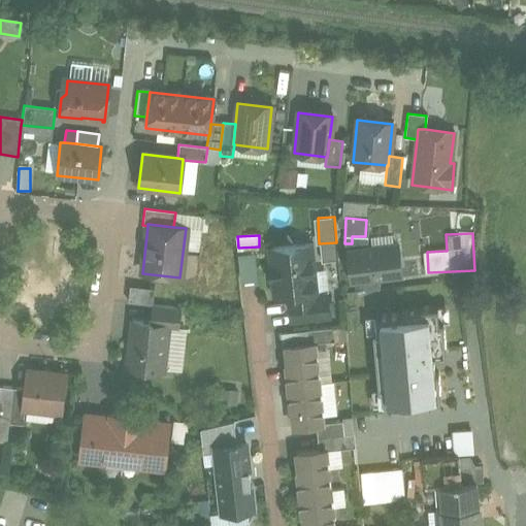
[(310,244),(269,249),(271,265),(269,265),(270,278),(272,278),(274,295),(289,293),(289,298),(316,295),(310,244)]
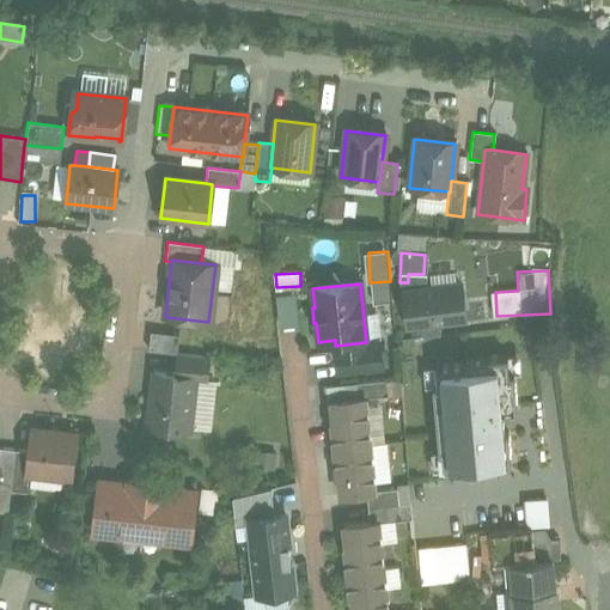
[(461,285),(403,291),(408,324),(419,323),(438,321),(464,317),(461,285)]
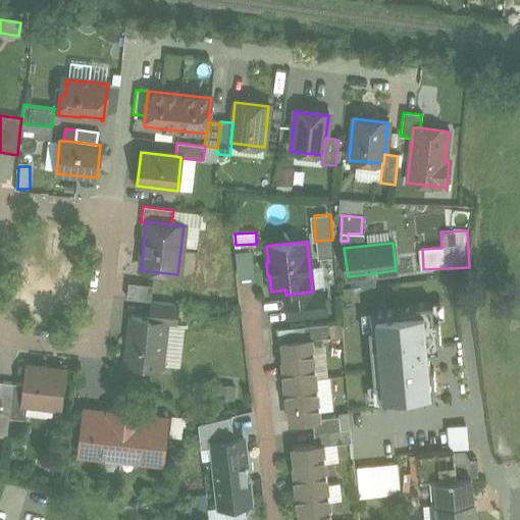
[(373,273),(357,275),(359,288),(374,286),(373,273)]
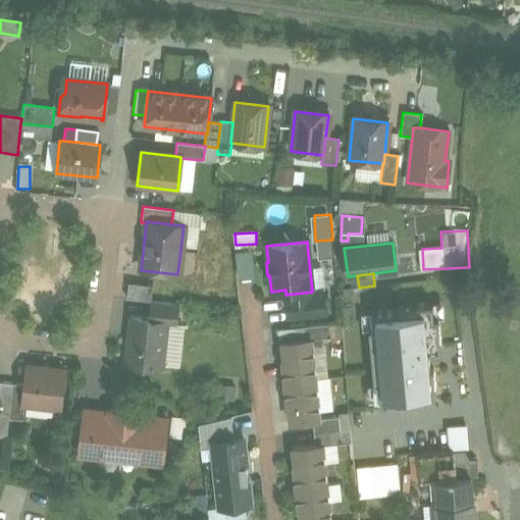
[(131,283),(130,300),(153,301),(153,284),(131,283)]
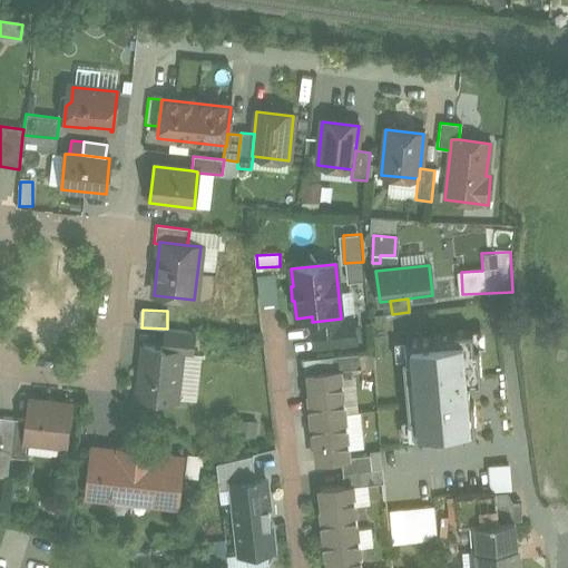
[(341,319),(312,322),(314,345),(354,341),(352,317),(341,319)]
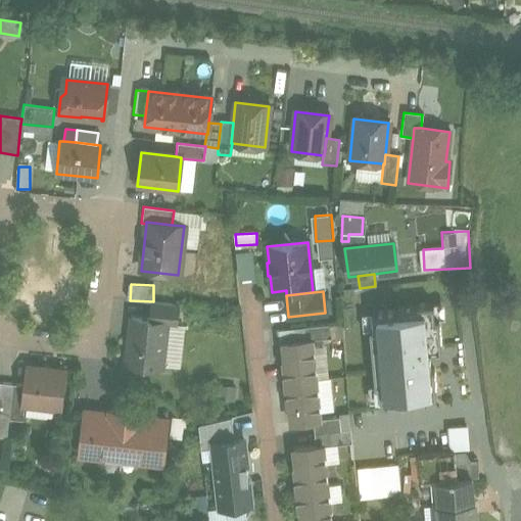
[(179,305),(150,302),(148,321),(166,323),(166,324),(177,325),(179,305)]
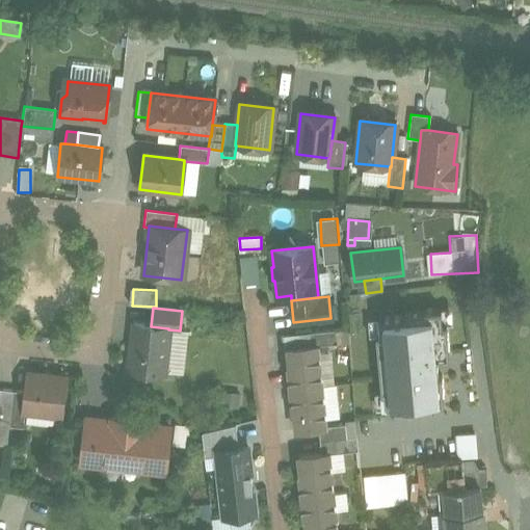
[(382,343),(378,343),(382,397),(387,397),(388,413),(444,407),(441,382),(438,382),(435,363),(447,362),(445,333),(440,333),(439,317),(406,320),(406,324),(381,326),(382,343)]
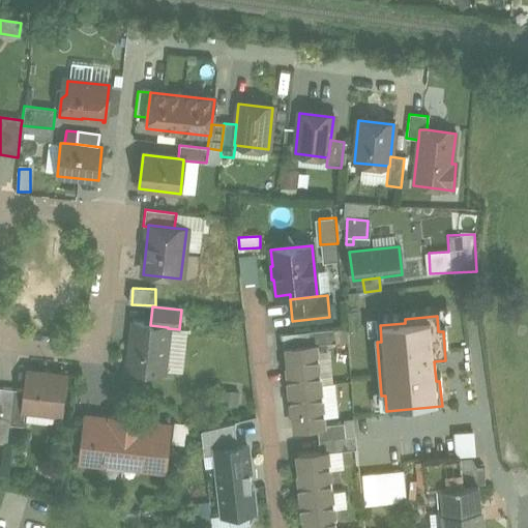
[(150,325),(133,323),(127,369),(163,373),(168,328),(168,327),(150,325)]
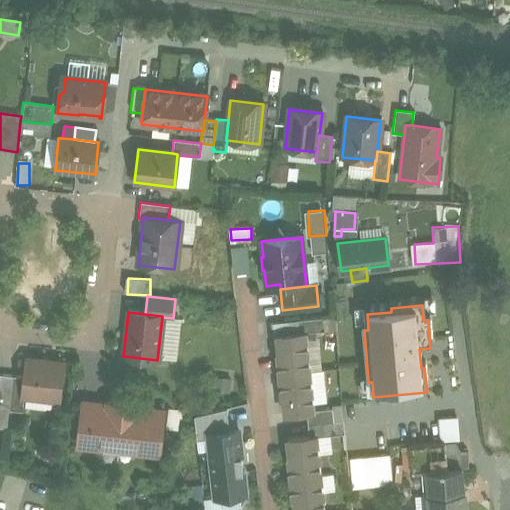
[(322,318),(296,320),(298,332),(305,332),(305,333),(324,331),(322,318)]
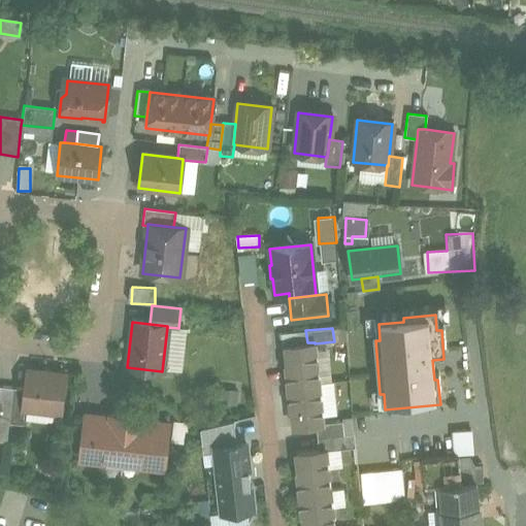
[(307,342),(285,346),(287,365),(286,366),(288,386),(319,383),(315,343),(315,342),(307,342)]
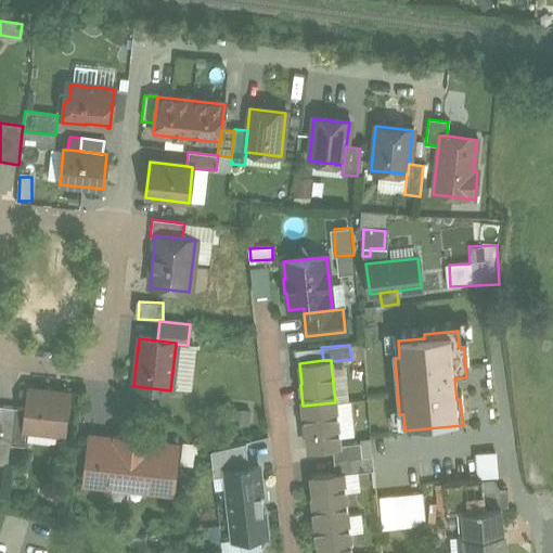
[(43,391),(28,390),(26,410),(24,429),(26,429),(63,434),(67,395),(54,394),(53,391),(44,390),(43,391)]
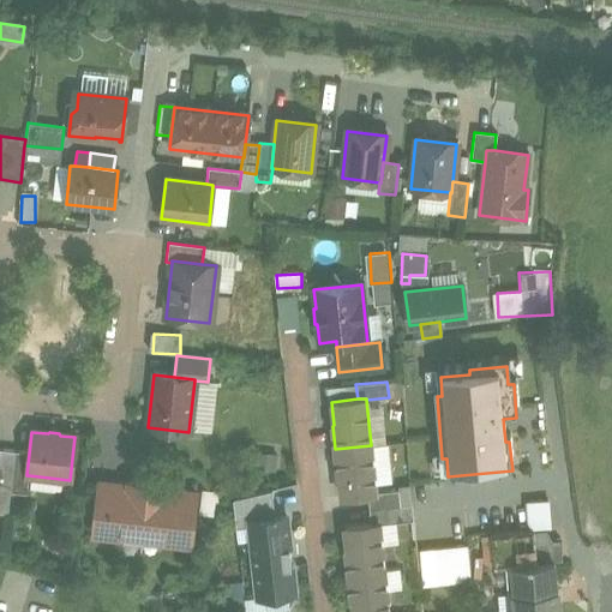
[(371,445),(335,449),(337,473),(340,473),(342,497),(367,495),(376,493),(376,492),(371,445)]
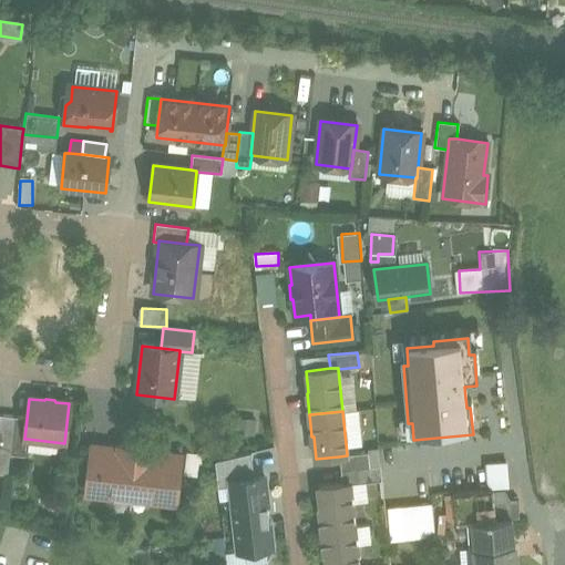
[(14,417),(0,415),(0,448),(10,450),(14,417)]
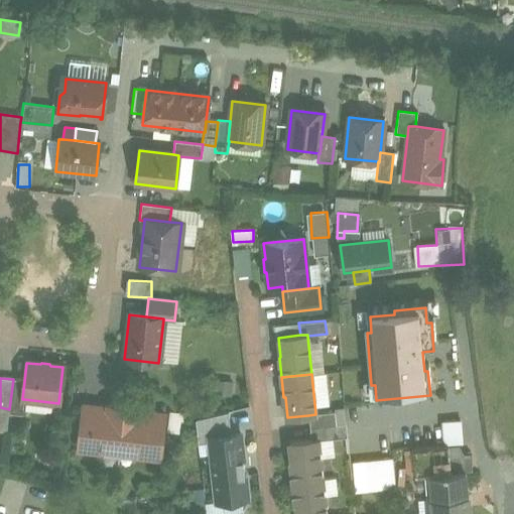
[(24,381),(13,379),(9,409),(9,413),(22,414),(24,399),(22,399),(24,381)]
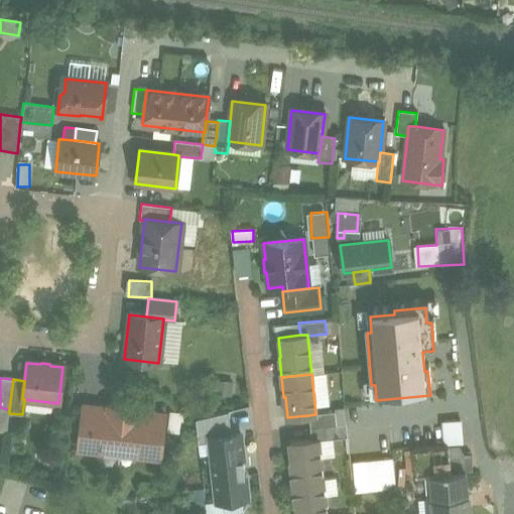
[(140,408),(108,405),(108,409),(83,406),(78,448),(160,458),(164,415),(140,412),(140,408)]
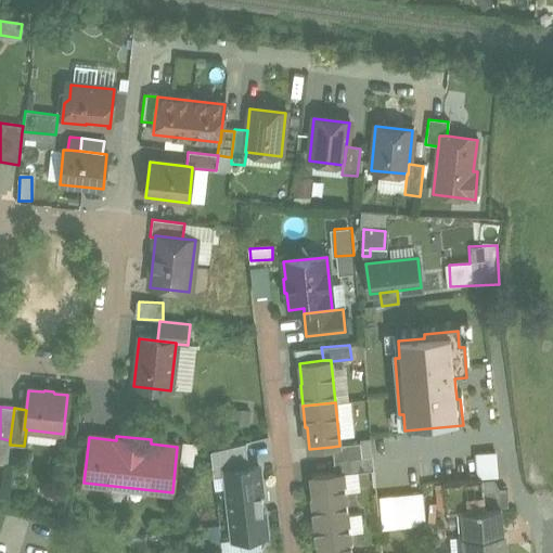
[(10,440),(0,438),(0,464),(7,465),(10,445),(10,440)]
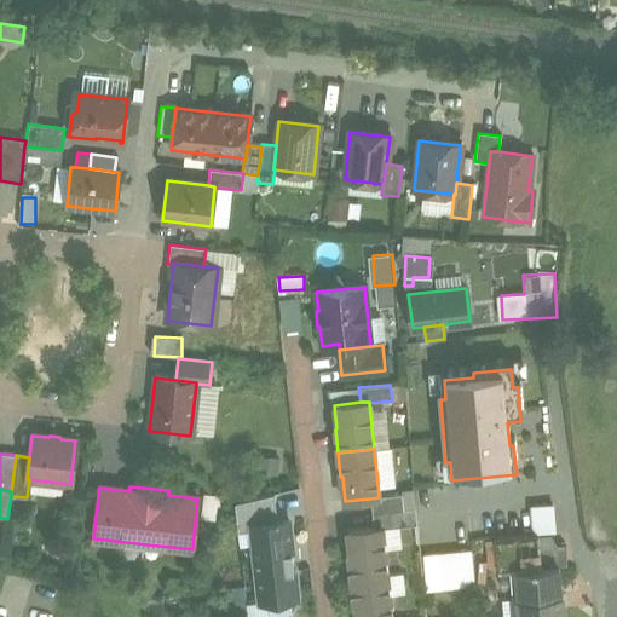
[(401,494),(379,496),(379,497),(370,499),(372,513),(415,509),(415,508),(403,509),(401,494)]
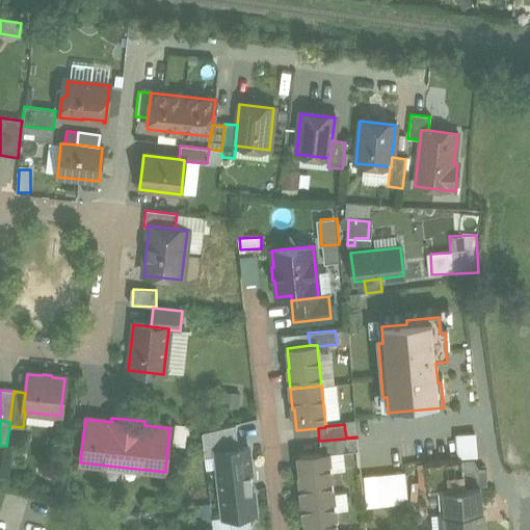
[(233,428),(202,435),(203,461),(213,459),(212,452),(235,450),(233,428)]
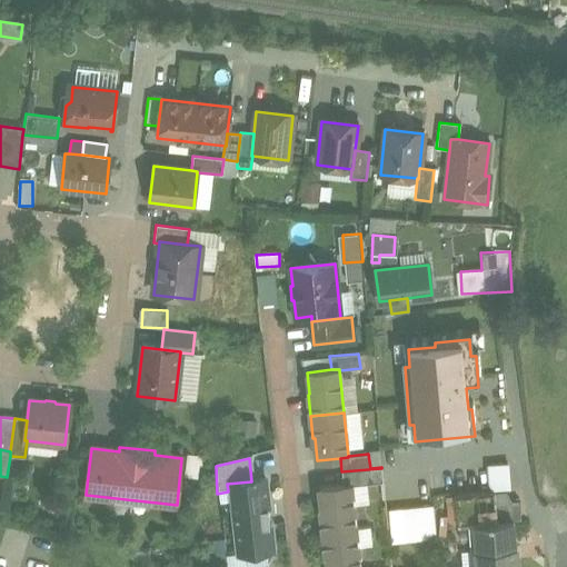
[(508,466),(486,467),(488,493),(494,491),(509,490),(508,466)]
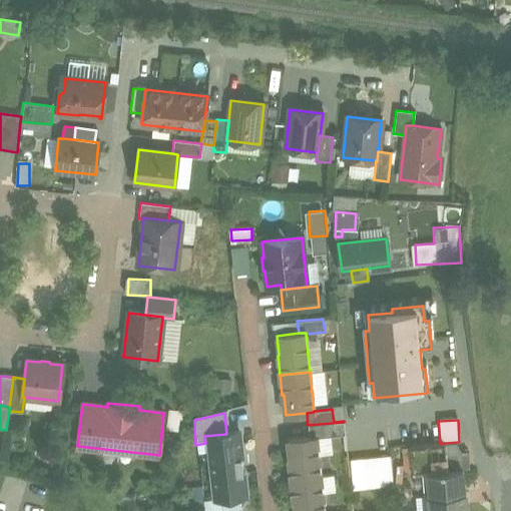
[(344,422),(308,425),(309,437),(317,437),(317,438),(345,435),(344,422)]
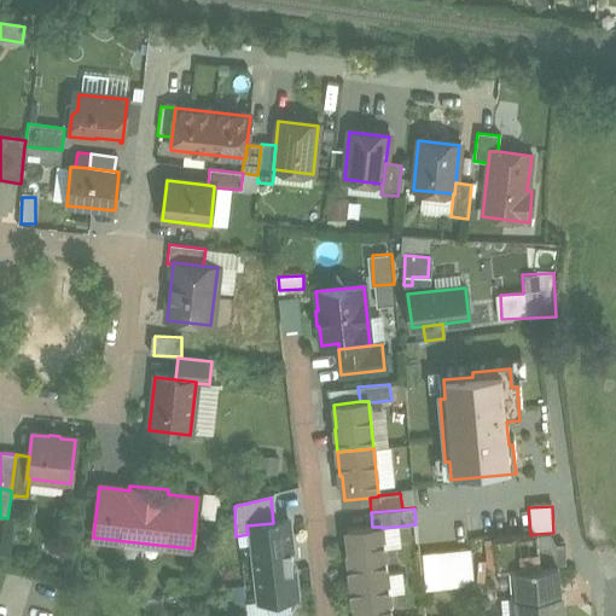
[(273,523),(247,526),(248,534),(255,606),(266,605),(267,615),(291,615),(290,603),(300,603),(291,521),(273,523)]
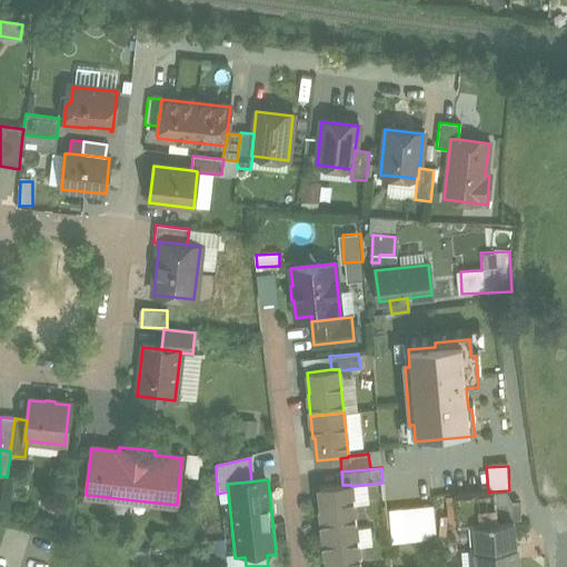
[(342,485),(319,488),(321,510),(320,510),(322,533),(356,529),(351,486),(351,485),(342,485)]
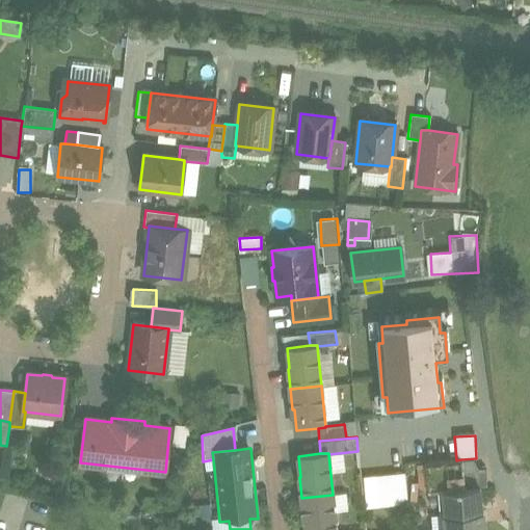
[(456,460),(425,462),(428,492),(446,491),(446,489),(465,487),(461,459),(456,460)]
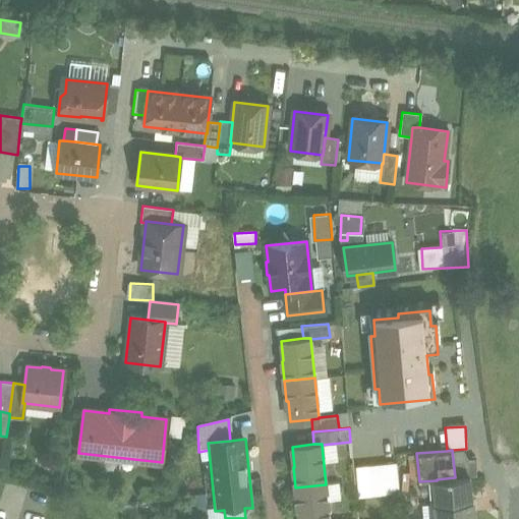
[(396,464),(355,468),(358,499),(399,495),(396,464)]
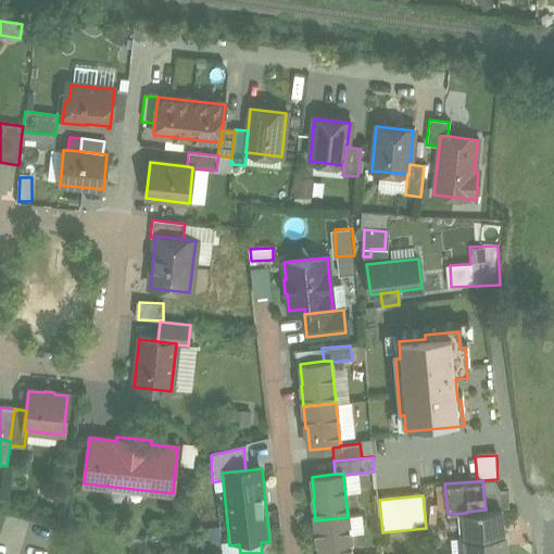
[(486,510),(466,512),(466,513),(468,536),(465,536),(466,552),(471,552),(471,553),(506,553),(504,532),(503,532),(501,507),(486,510)]
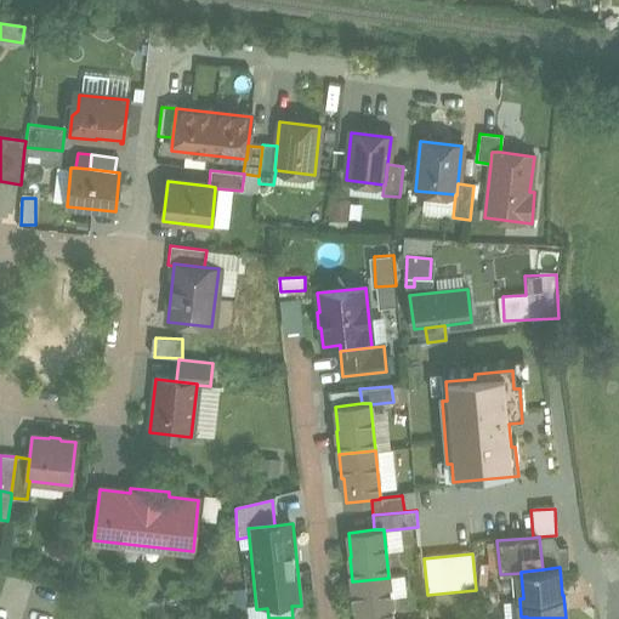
[(392,618),(388,578),(352,581),(355,605),(356,605),(357,618),(392,618)]
